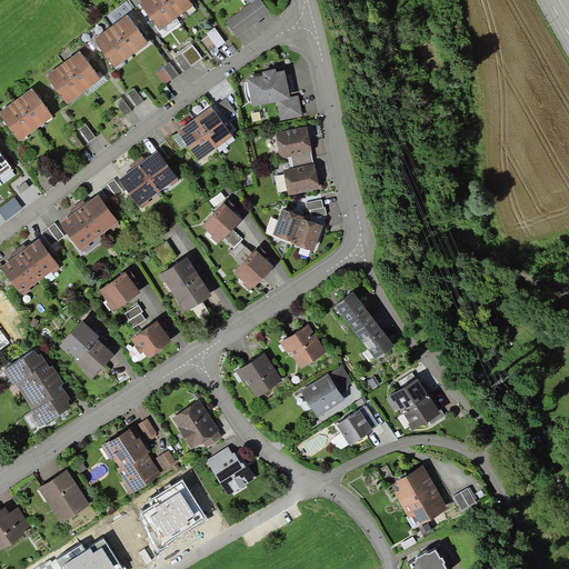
[(192,7),(188,0),(142,0),(138,5),(158,31),(192,7)]
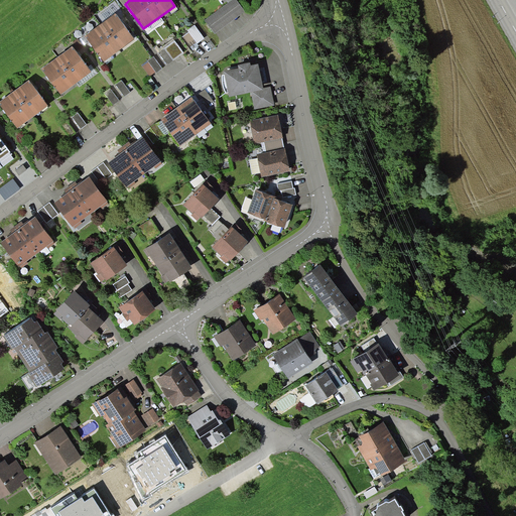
[(245,11),(236,0),(232,0),(205,20),(214,33),(245,11)]
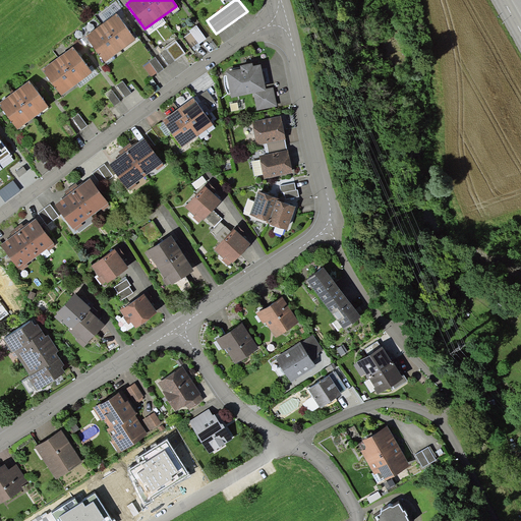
[(131,40),(114,16),(83,39),(101,62),(131,40)]
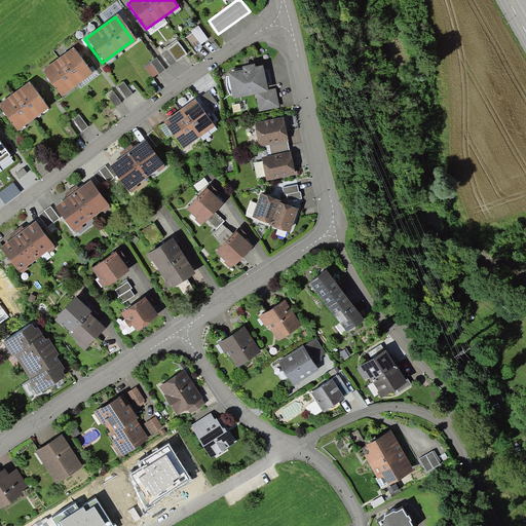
[(209,39),(198,26),(191,31),(193,33),(200,44),(209,39)]
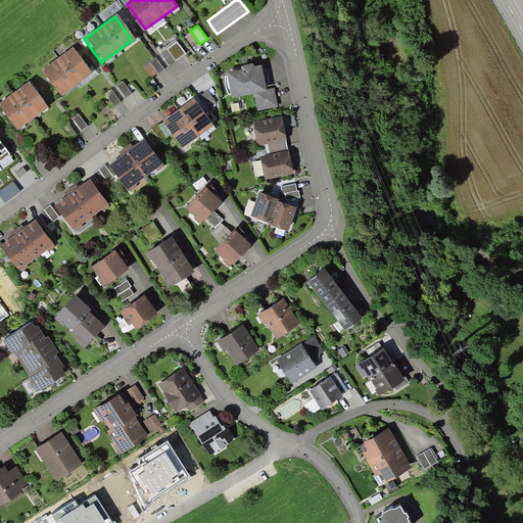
[(199,44),(192,33),(185,38),(193,49),(199,44)]
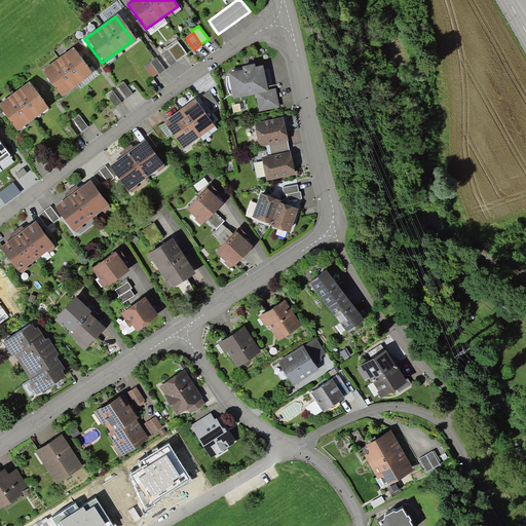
[(178,42),(162,53),(171,66),(187,54),(178,42)]
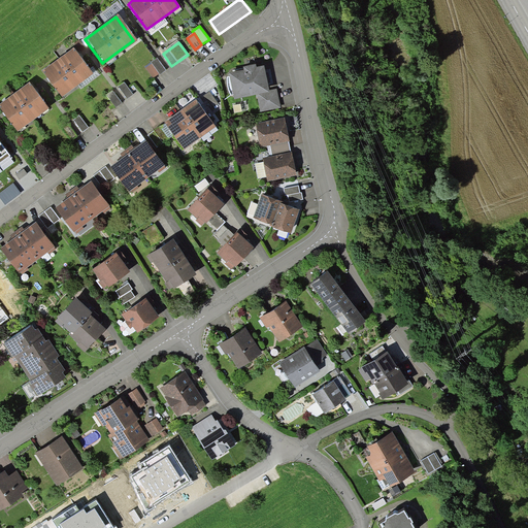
[(92,72),(75,48),(43,71),(60,95),(92,72)]
